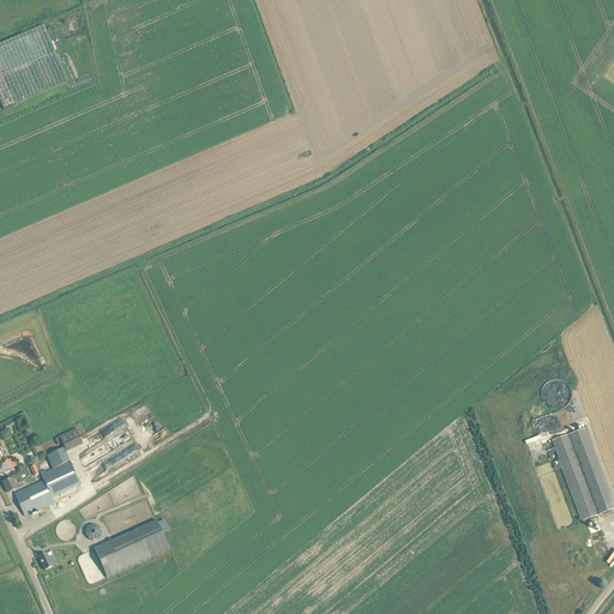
[(67,82),(43,25),(0,43),(0,100),(4,109),(67,82)]
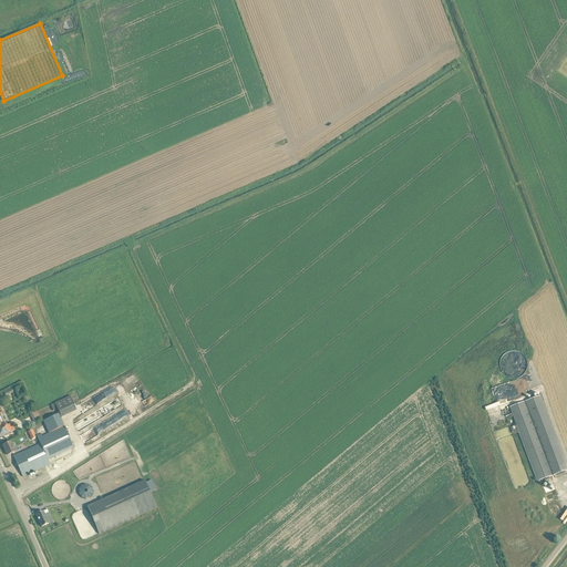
[(54,403),(59,412),(74,404),(70,397),(54,403)]
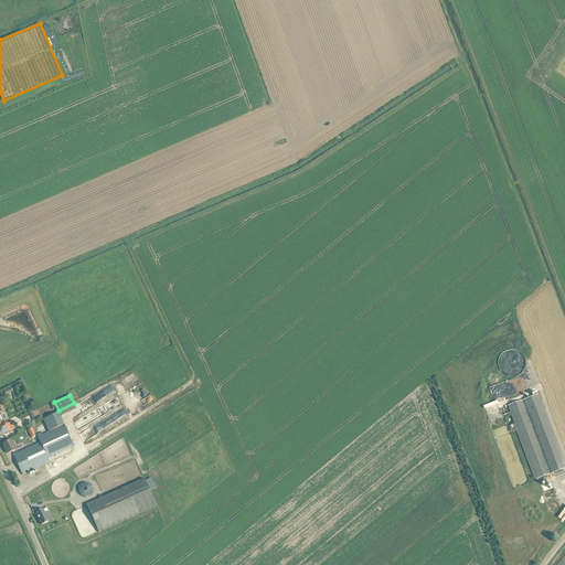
[(508,406),(510,413),(504,415),(511,433),(518,430),(535,480),(564,468),(564,466),(539,395),(508,406)]
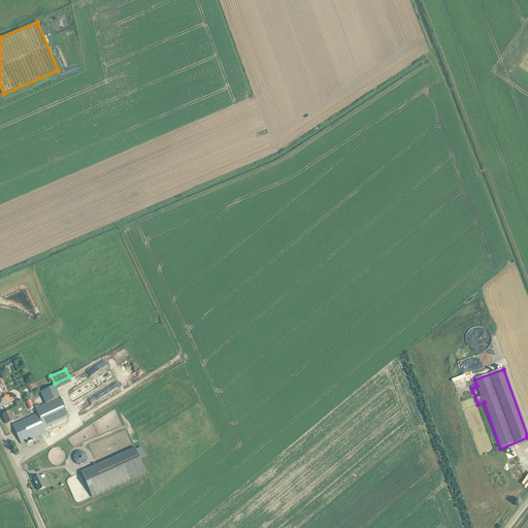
[(0,407),(4,405),(13,401),(10,395),(8,396),(5,397),(4,394),(1,395),(0,393),(0,386),(1,386),(2,386),(0,380),(0,407)]
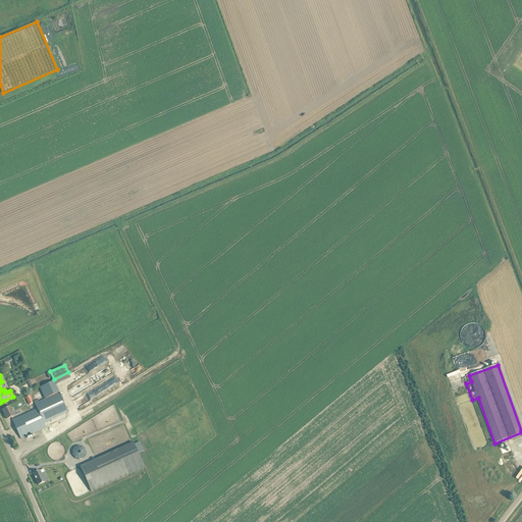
[(34,376),(27,380),(32,388),(38,385),(34,376)]
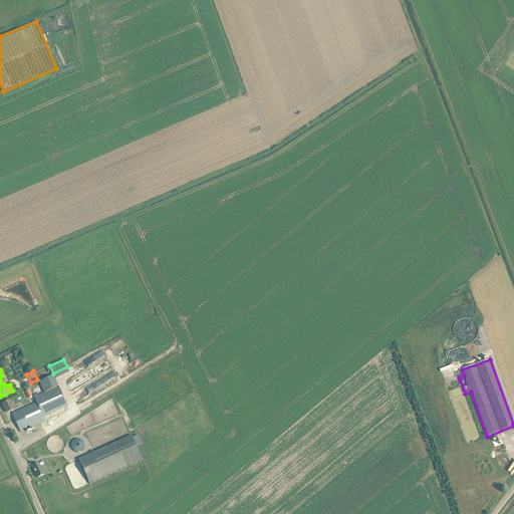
[(39,381),(44,393),(58,386),(53,375),(39,381)]
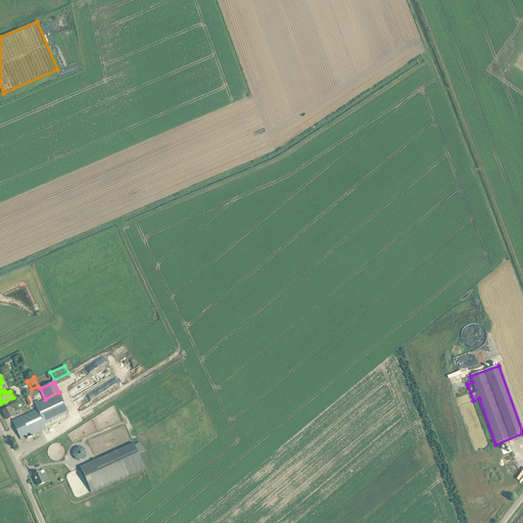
[(68,413),(59,392),(45,399),(39,402),(38,399),(34,401),(37,410),(12,421),(21,440),(46,428),(44,424),(68,413)]
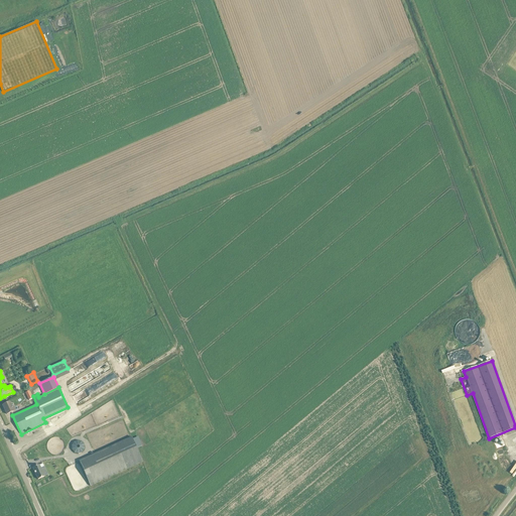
[(10,402),(7,403),(2,405),(7,414),(15,410),(13,407),(12,408),(10,402)]
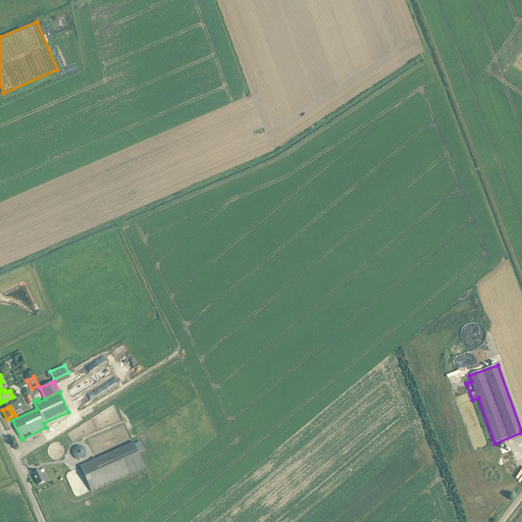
[(91,491),(145,467),(134,442),(81,467),(87,482),(91,491)]
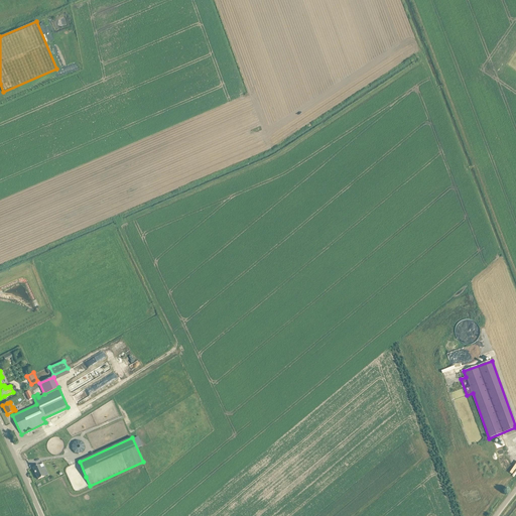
[(72,444),(72,447),(73,449),(74,452),(76,453),(78,454),(81,454),(83,453),(85,449),(85,447),(85,444),(83,442),(81,440),(79,440),(76,440),(74,442),(72,444)]
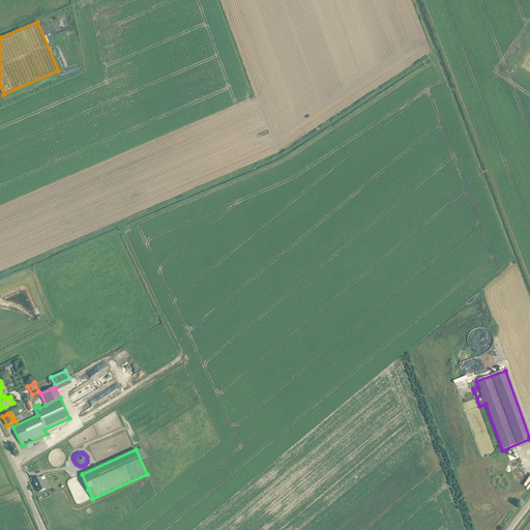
[(40,477),(33,480),(39,493),(43,491),(46,490),(43,484),(41,481),(45,479),(43,476),(40,478),(40,477)]
